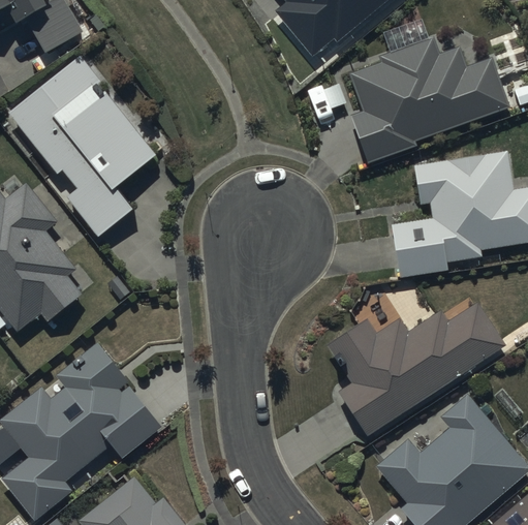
[(0,0),(0,16),(9,10),(20,28),(26,24),(50,62),(86,39),(61,0),(59,0),(49,7),(43,0),(0,0)]
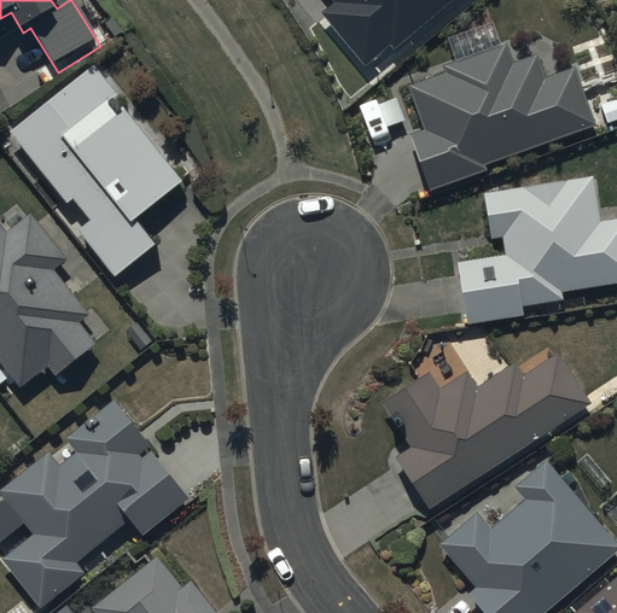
[(327,0),(329,1),(316,11),(325,22),(316,29),(360,83),(385,63),(389,66),(470,0),(327,0)]
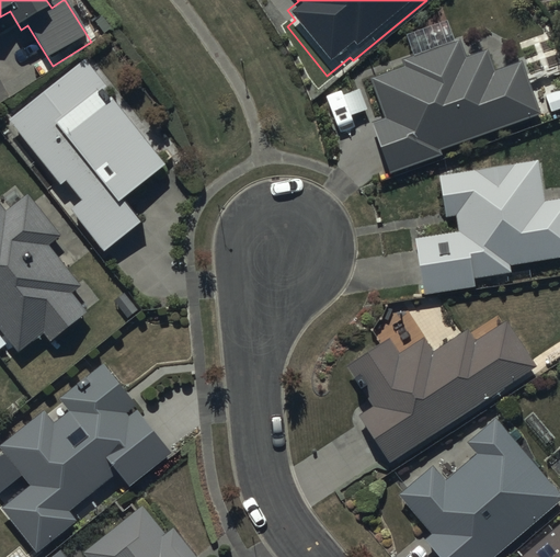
[(384,117),(370,122),(389,172),(442,152),(441,150),(540,113),(521,61),(496,71),(488,49),(466,57),(459,38),(403,59),(406,65),(369,78),(384,117)]
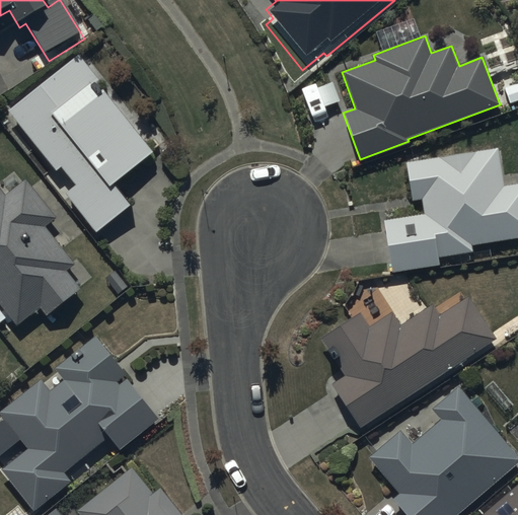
[(80,53),(9,108),(57,169),(63,164),(76,182),(66,192),(96,231),(133,202),(116,179),(155,148),(106,85),(103,87),(98,80),(100,79),(80,53)]
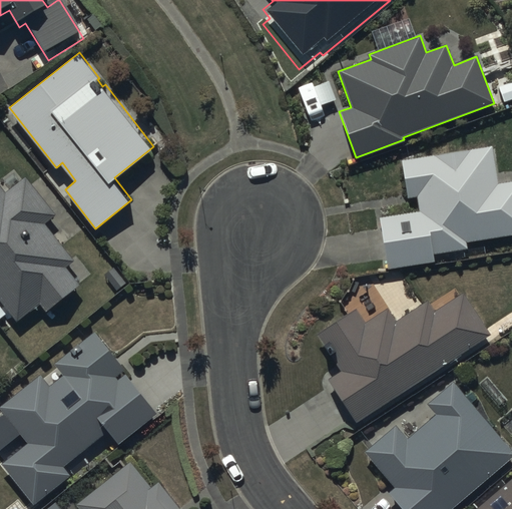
[(435,156),(402,161),(408,199),(416,198),(419,211),(378,218),(387,271),(435,263),(433,253),(468,247),(467,243),(511,234),(511,180),(498,183),(492,146),(468,150),(453,148),(435,156)]
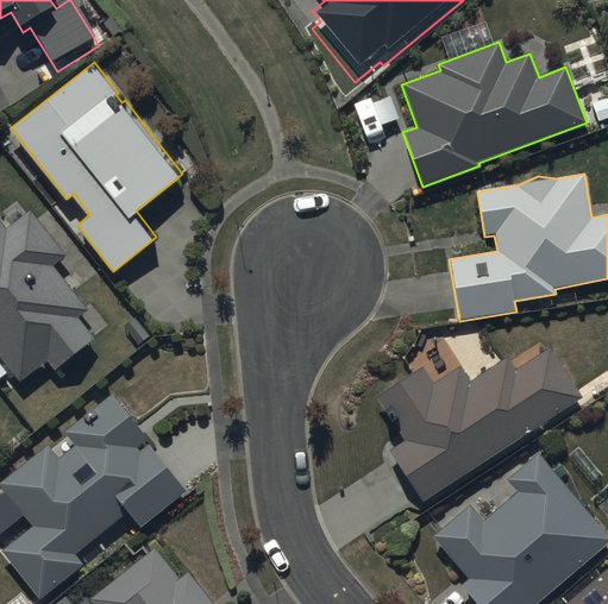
[(0,354),(20,381),(46,358),(56,370),(96,334),(81,316),(92,307),(55,264),(68,253),(30,208),(7,227),(0,218),(0,354)]
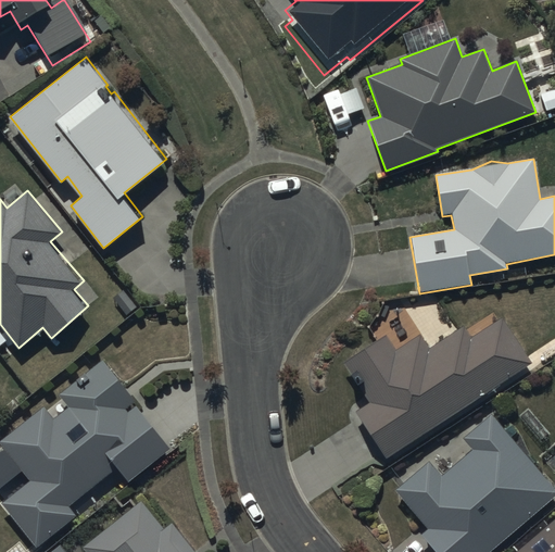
[(368,401),(354,410),(387,459),(532,364),(501,316),(470,336),(463,324),(428,347),(419,334),(395,350),(386,334),(343,362),(368,401)]
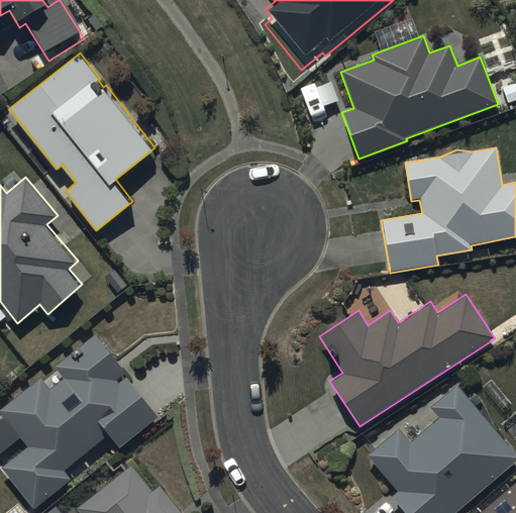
[(3,465),(34,507),(73,479),(66,469),(111,434),(120,447),(163,415),(99,330),(55,364),(65,377),(50,388),(40,375),(0,405),(0,406),(28,444),(3,465)]
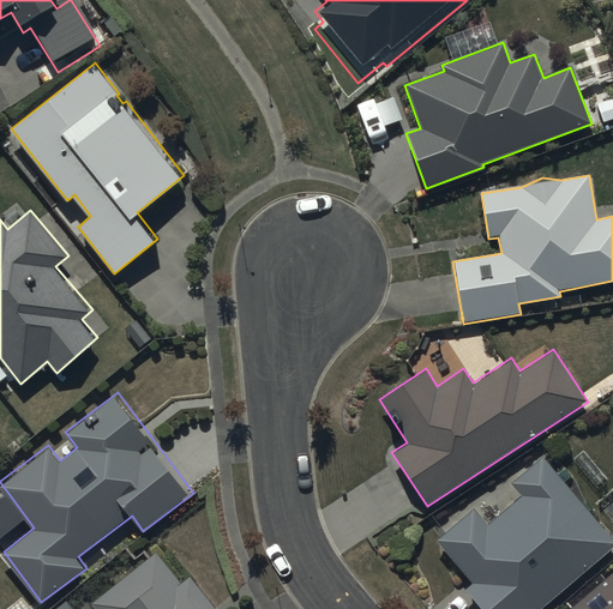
[(542,608),(612,548),(612,537),(544,457),(511,484),(522,495),(487,524),(473,507),(434,541),(470,583),(463,588),(481,608),(542,608)]
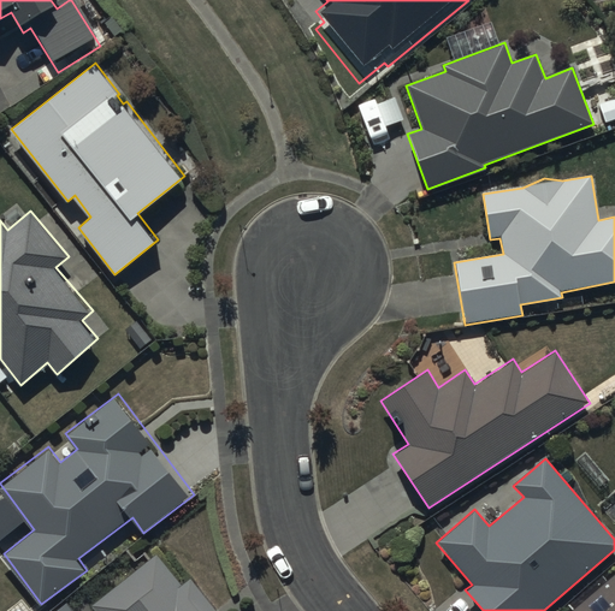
[(219,610),(191,574),(181,581),(159,553),(93,605),(96,610),(219,610)]
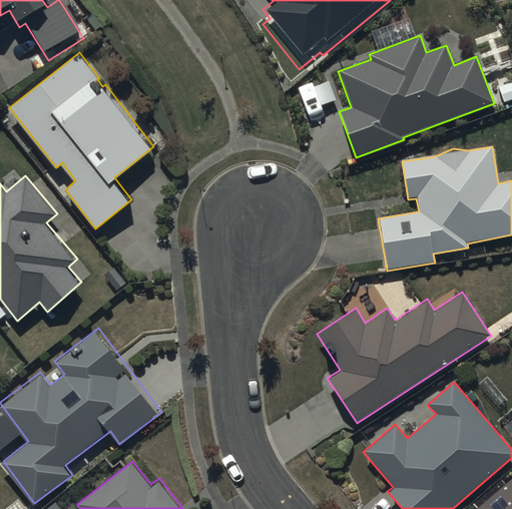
[(511,477),(475,508),(511,508),(511,477)]
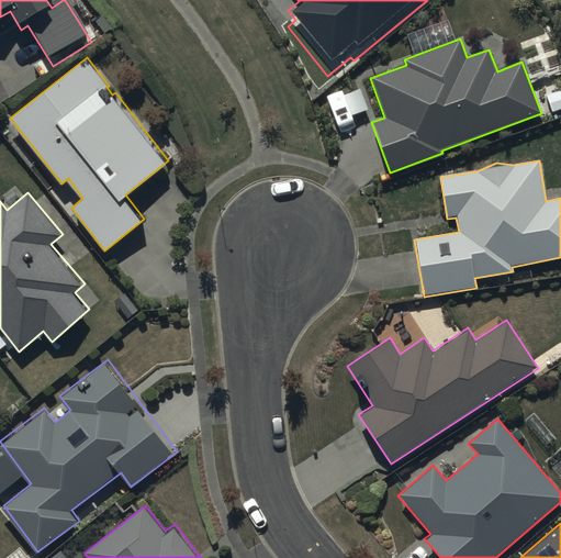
All buildings are outlined.
